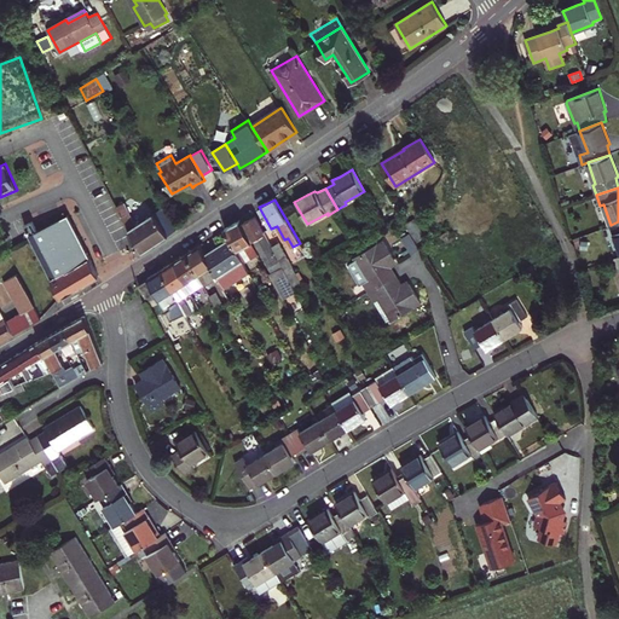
[(163,207),(136,225),(125,202),(120,204),(117,206),(116,206),(140,254),(163,239),(178,229),(163,207)]
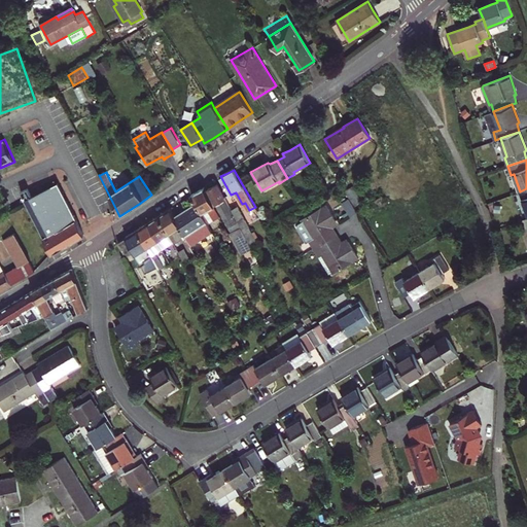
[(24,201),(51,254),(72,242),(83,236),(77,219),(59,183),(32,196),(28,187),(21,191),(25,200),(24,201)]
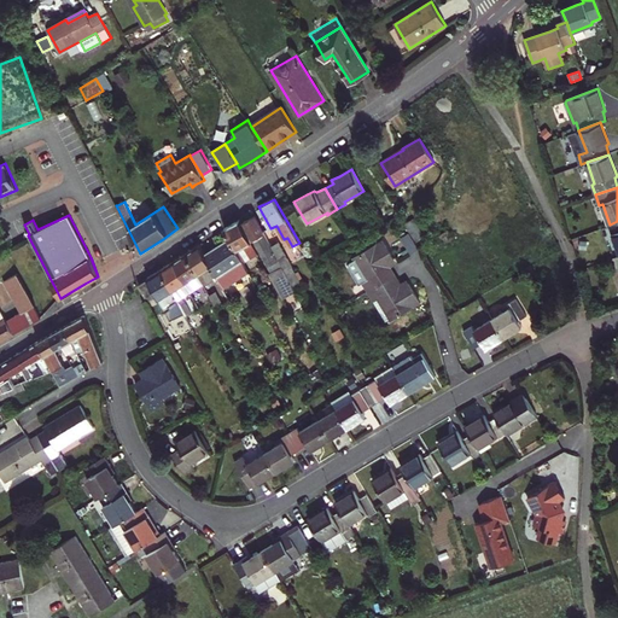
[(249,220),(244,222),(273,274),(274,277),(273,278),(284,298),(296,291),(293,287),(272,246),(255,216),(249,220)]
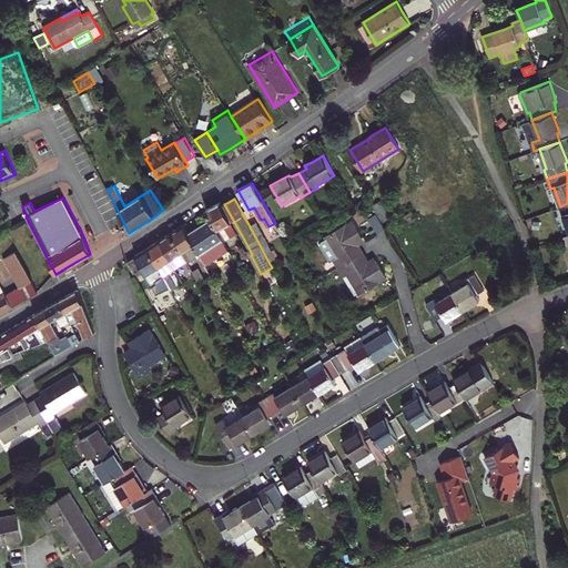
[(383,222),(391,217),(379,201),(373,206),(383,222)]
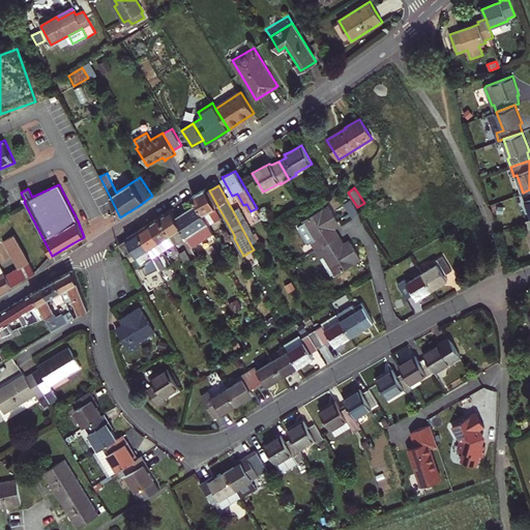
[(199,192),(193,196),(194,197),(197,204),(209,225),(222,217),(205,188),(199,192)]
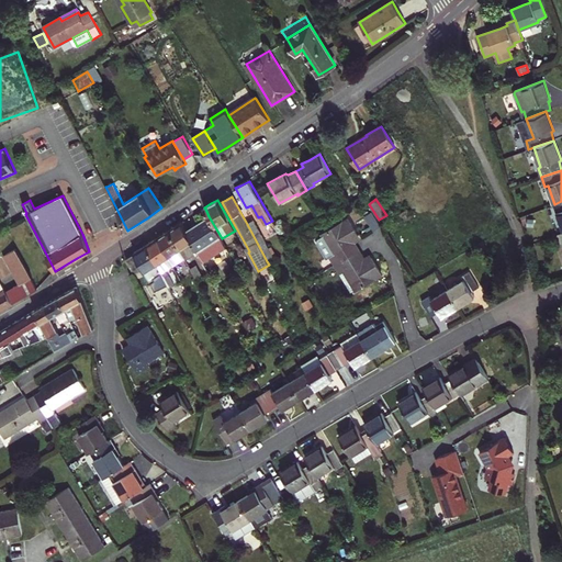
[(401,213),(405,221),(413,217),(407,210),(401,213)]
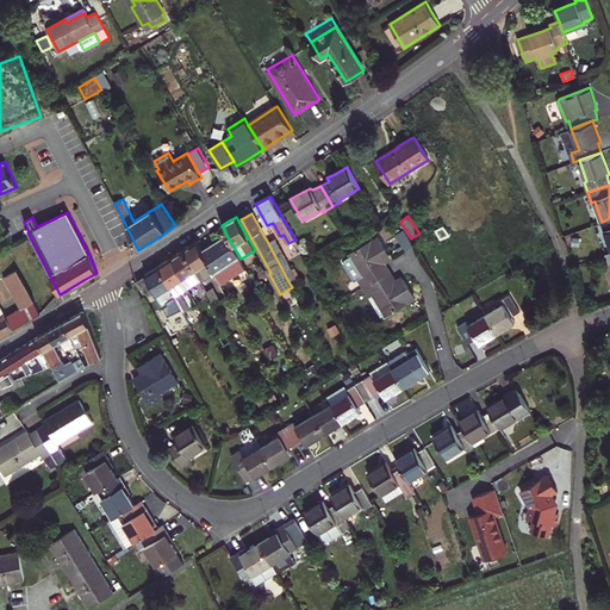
[(397,236),(406,250),(415,246),(405,230),(397,236)]
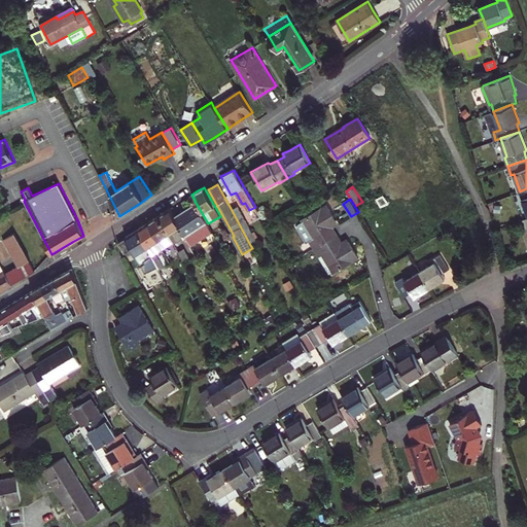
[(184,235),(186,238),(190,246),(212,232),(208,223),(196,203),(186,209),(175,217),(184,235)]
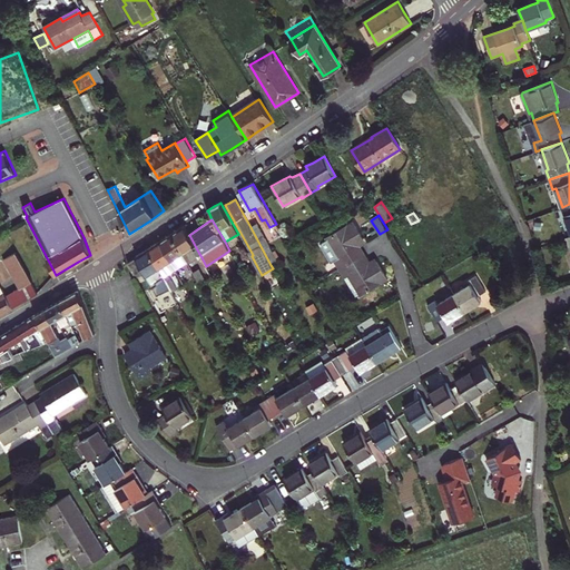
[(340,268),(364,255),(360,247),(359,245),(365,241),(354,222),(327,237),(328,238),(323,242),(322,245),(332,263),(335,261),(340,268)]
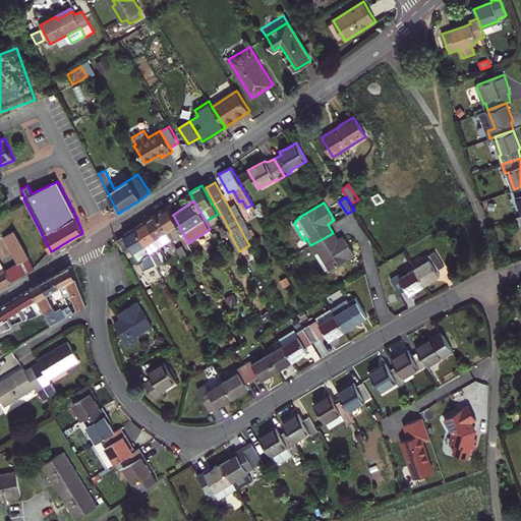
[(254,238),(235,204),(229,208),(247,242),(254,238)]
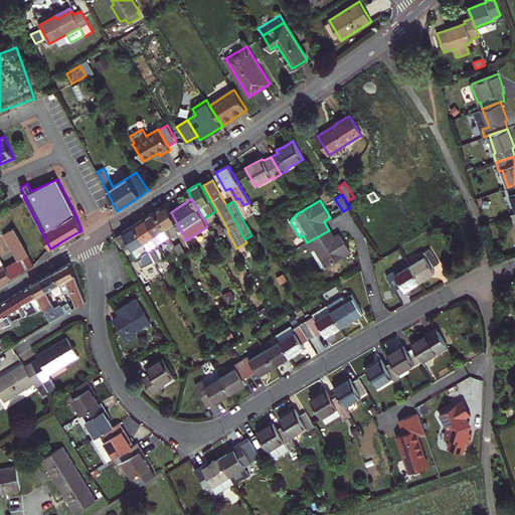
[(247,212),(253,209),(249,202),(243,205),(247,212)]
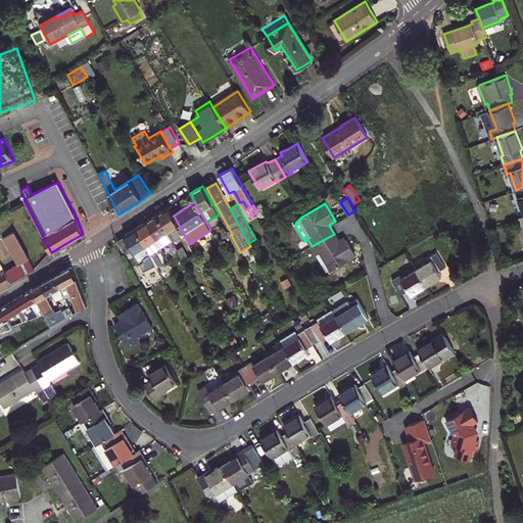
[(174,216),(169,207),(162,211),(158,215),(173,240),(174,243),(177,241),(175,239),(183,233),(174,216)]
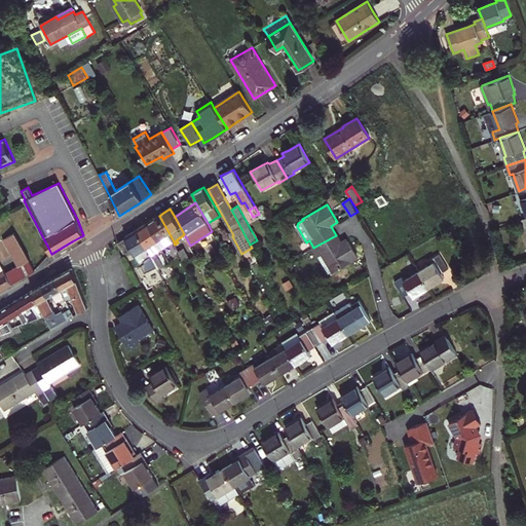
[(161,249),(174,241),(159,216),(152,220),(148,223),(157,240),(161,249)]
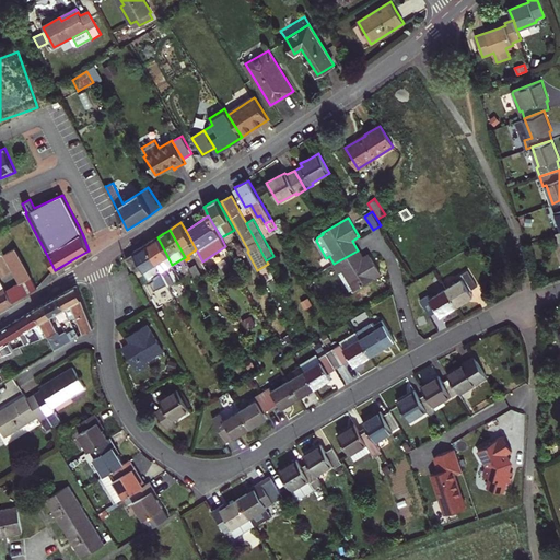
[(170,287),(175,283),(170,272),(166,272),(164,269),(160,261),(167,256),(158,237),(152,241),(147,244),(161,271),(167,283),(170,287)]
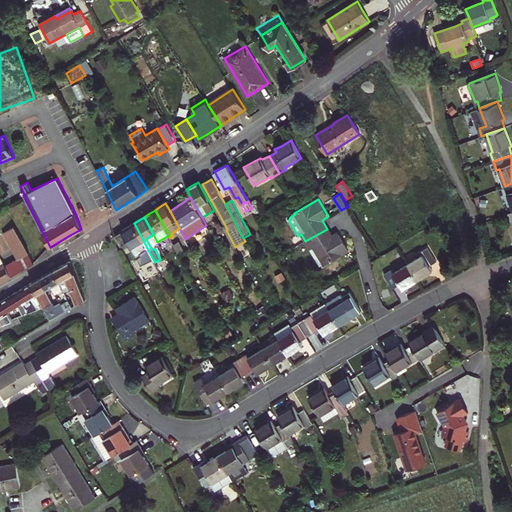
[(147,248),(134,223),(125,229),(123,230),(123,231),(114,236),(122,250),(131,246),(137,258),(141,256),(140,253),(147,248)]
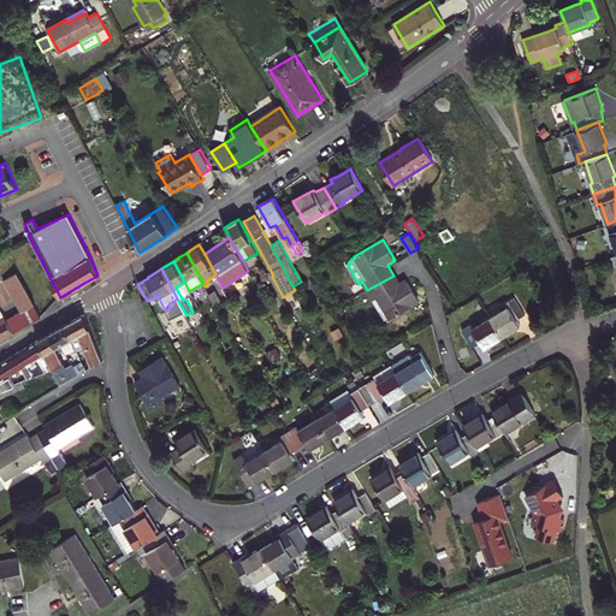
[(5,280),(22,311),(16,315),(23,327),(29,325),(41,318),(35,304),(36,303),(18,272),(5,280)]
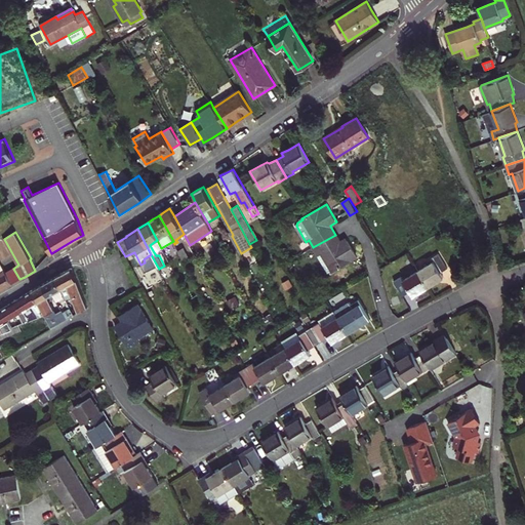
[(175,240),(177,242),(186,237),(184,234),(175,240)]
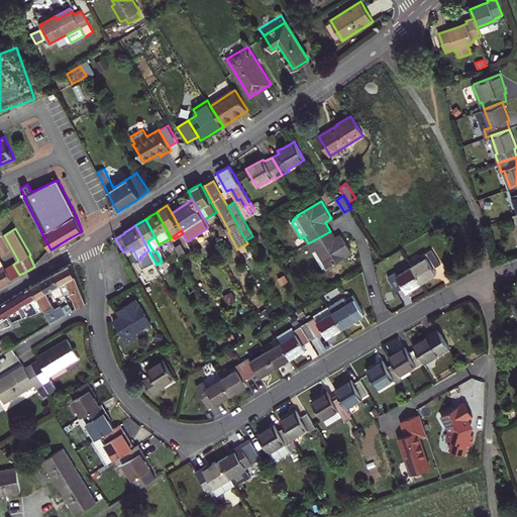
[(313,251),(317,249),(327,267),(327,268),(351,253),(342,238),(336,241),(334,238),(330,231),(308,243),(313,251)]
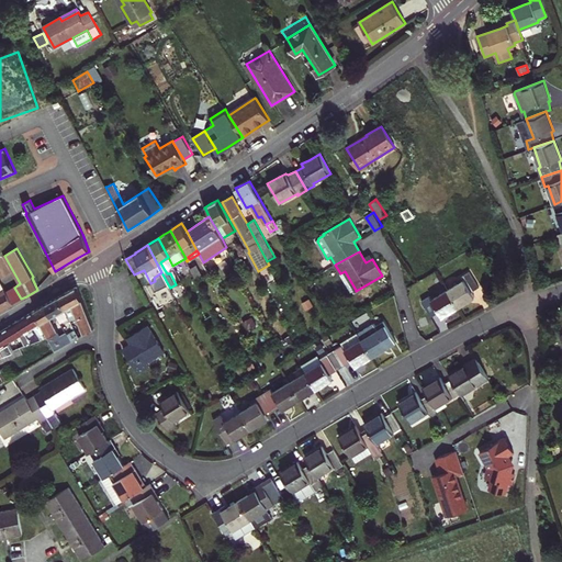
[(258,271),(248,253),(247,254),(258,271)]
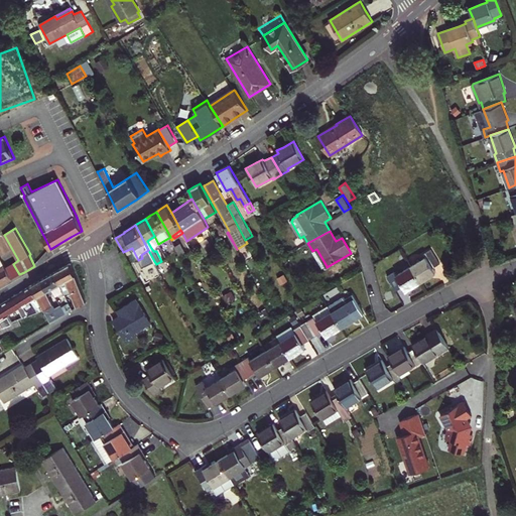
[(151,248),(158,244),(154,236),(147,241),(151,248)]
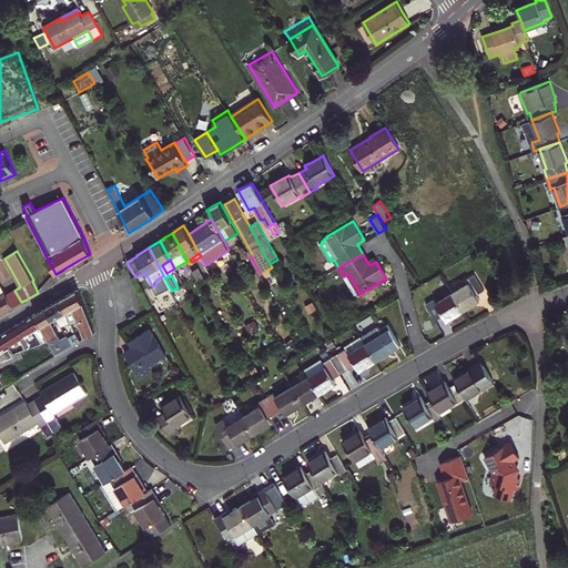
[(205,281),(199,267),(192,271),(200,283),(205,281)]
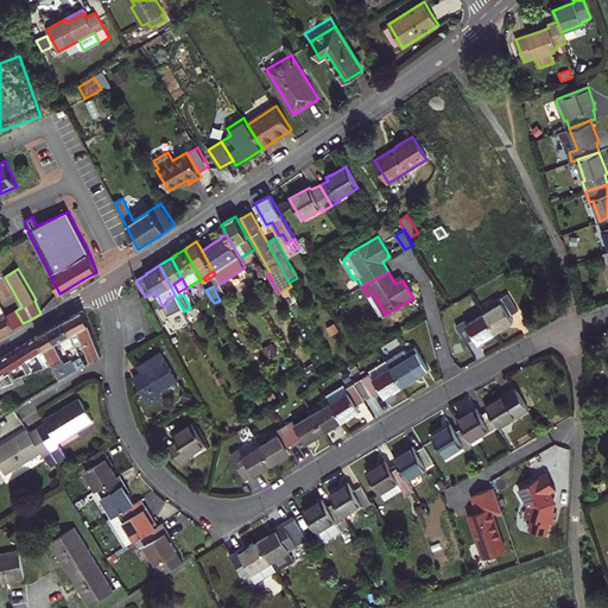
[(368,296),(380,316),(385,314),(373,293),(368,296)]
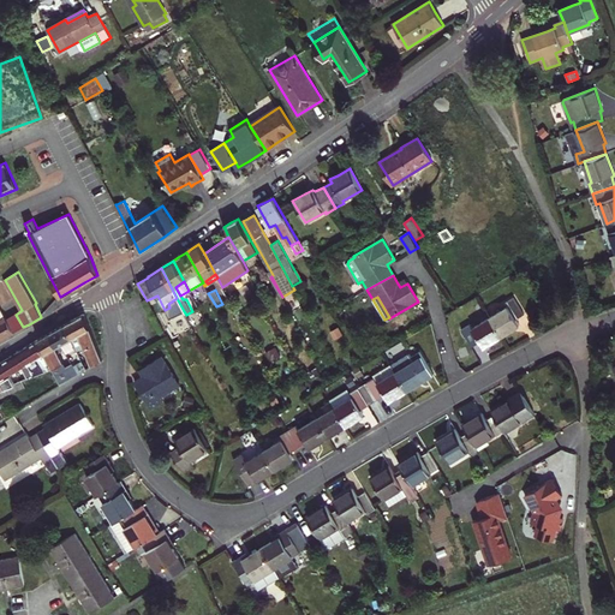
[(169,318),(184,311),(177,298),(168,304),(169,308),(165,310),(169,318)]
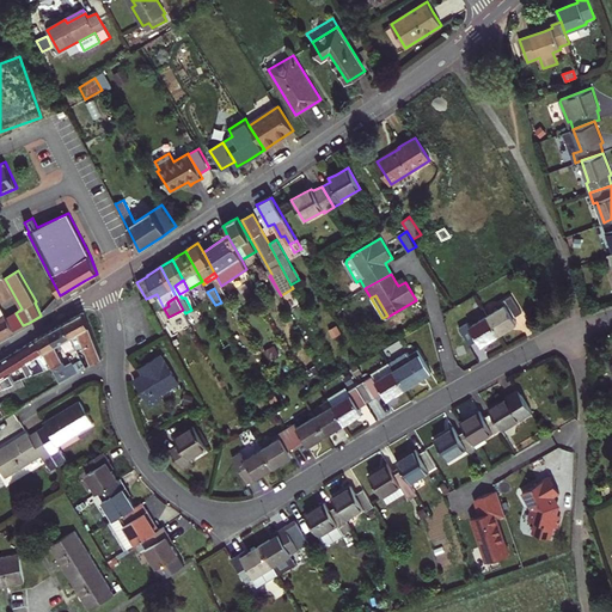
[(509,328),(516,323),(514,318),(522,313),(512,297),(503,301),(505,305),(488,316),(499,334),(509,328)]
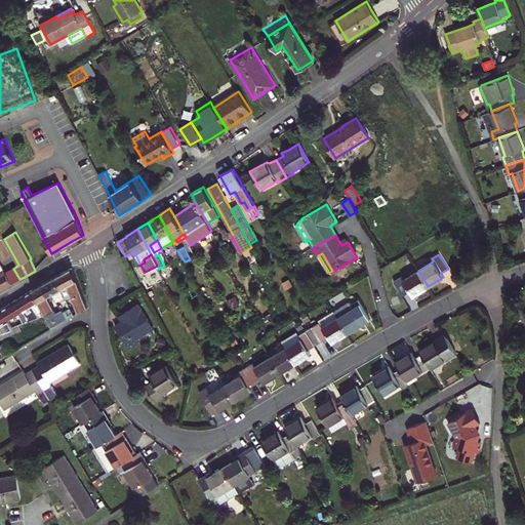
[(72,297),(78,313),(87,308),(72,268),(63,274),(55,278),(61,288),(61,289),(65,297),(66,299),(72,297)]
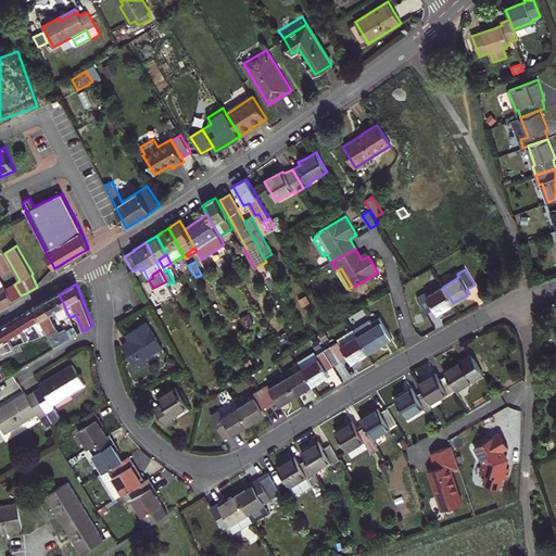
[(21,295),(14,285),(5,289),(12,301),(16,298),(21,295)]
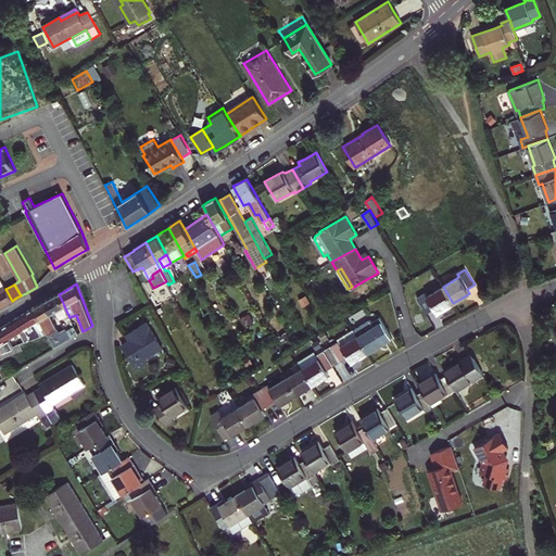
[(427,313),(434,308),(438,314),(443,310),(453,303),(443,287),(427,297),(425,293),(417,298),(427,313)]
